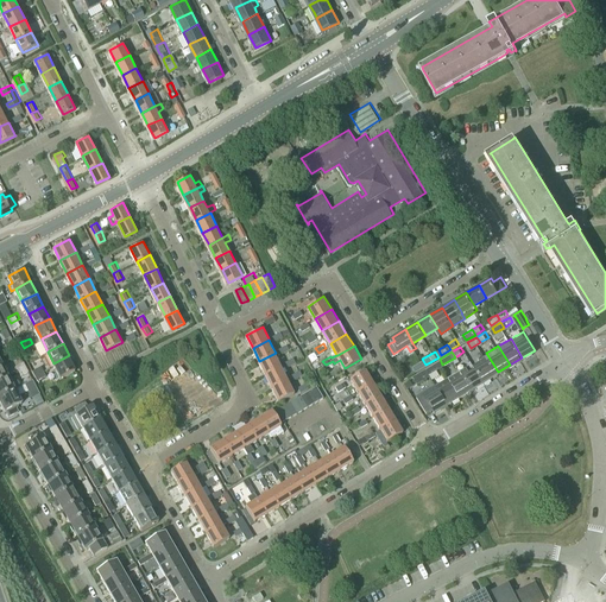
[(276,353),(259,361),(266,374),(282,366),(276,353)]
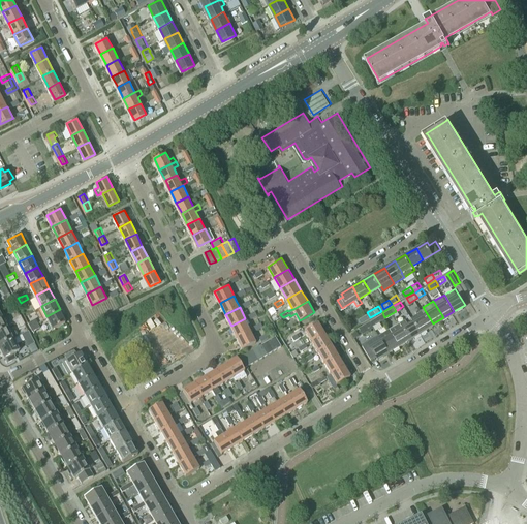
[(423,309),(413,315),(422,331),(433,324),(423,307),(423,309)]
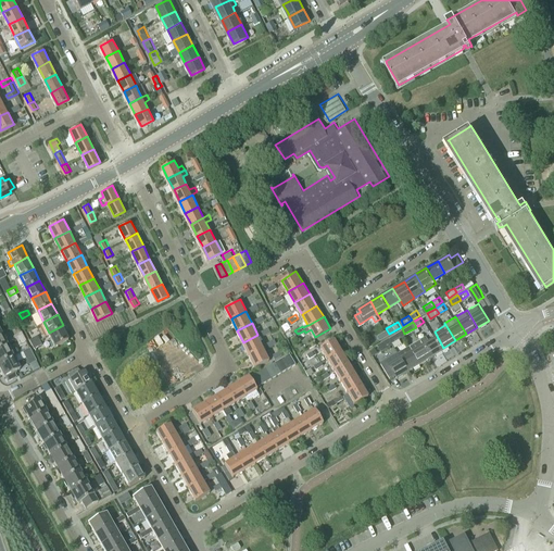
[(63,325),(49,333),(55,345),(70,338),(63,325)]
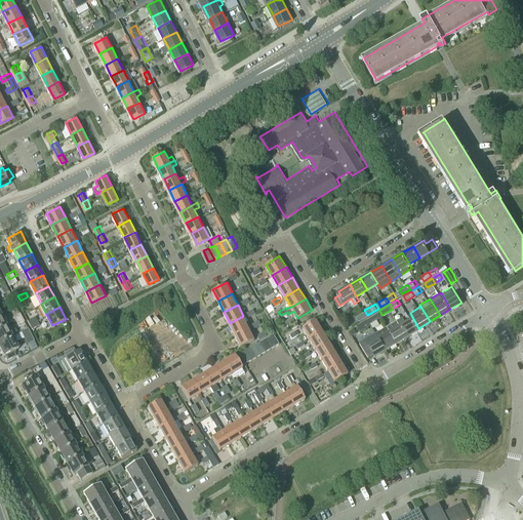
[(360,319),(367,315),(364,310),(357,315),(360,319)]
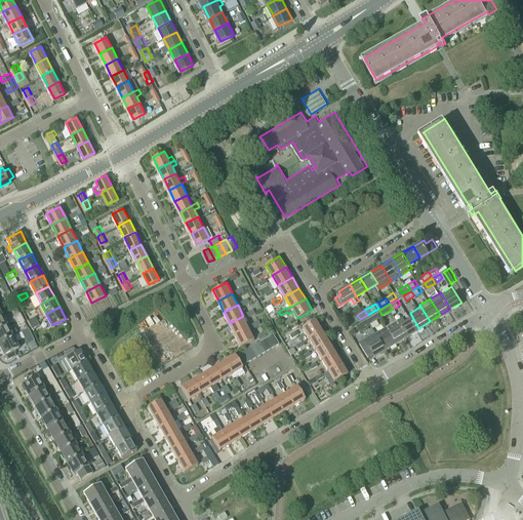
[(371,321),(381,315),(379,310),(368,317),(371,321)]
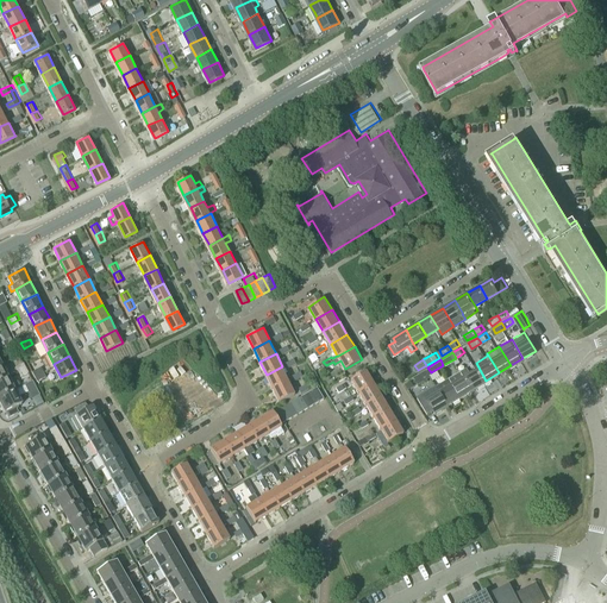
[(469,365),(462,369),(474,388),(482,383),(486,381),(476,363),(475,363),(477,368),(473,371),(469,365)]
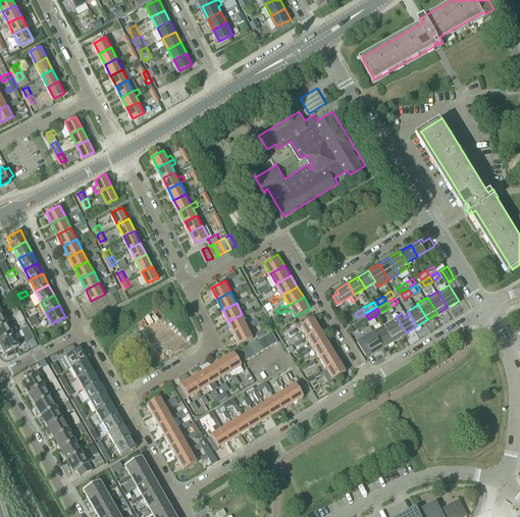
[(242,314),(228,321),(234,332),(248,325),(245,319),(242,314)]
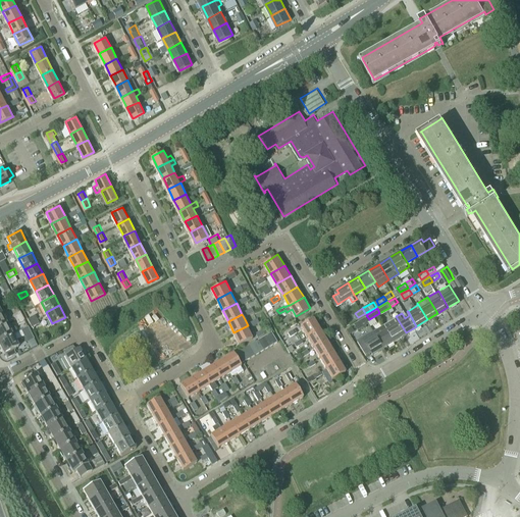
[(370,320),(369,319),(366,315),(356,321),(359,327),(370,320)]
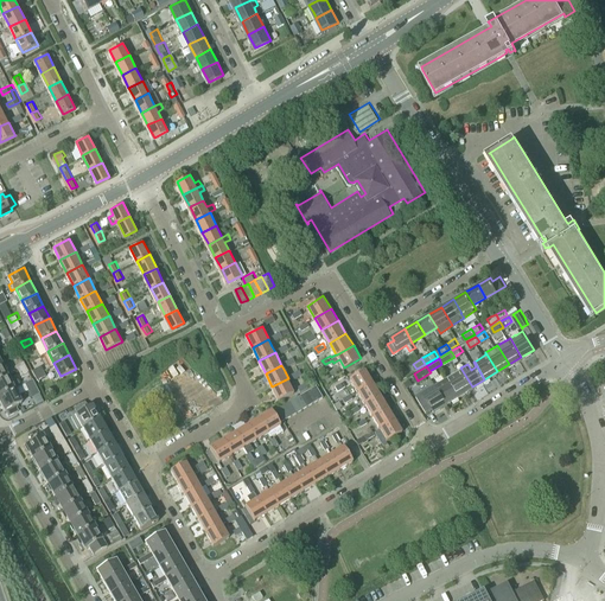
[(358,390),(374,381),(367,368),(345,381),(343,379),(336,383),(339,388),(346,383),(348,387),(354,383),(358,390)]
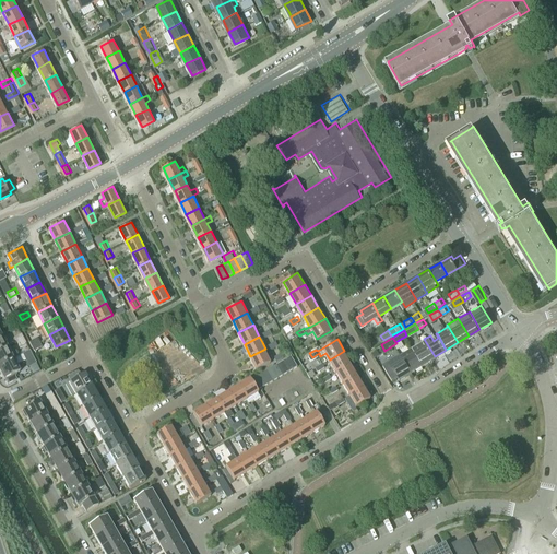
[(424,339),(413,345),(424,363),(435,356),(424,339)]
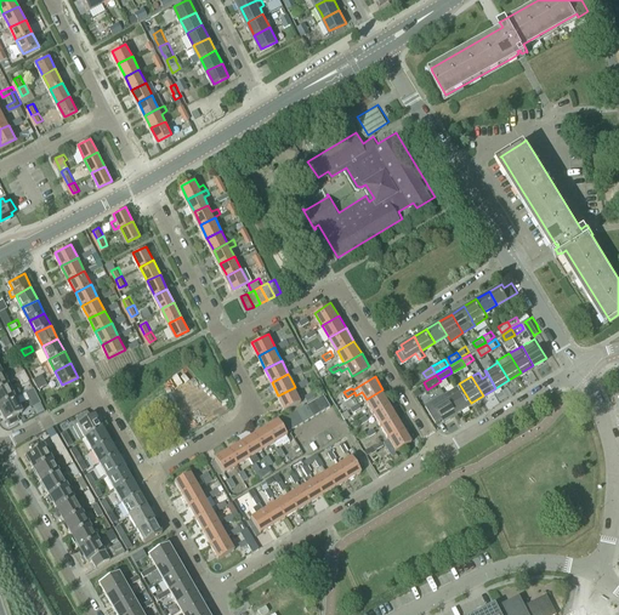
[(0,385),(0,403),(16,396),(9,381),(0,385)]
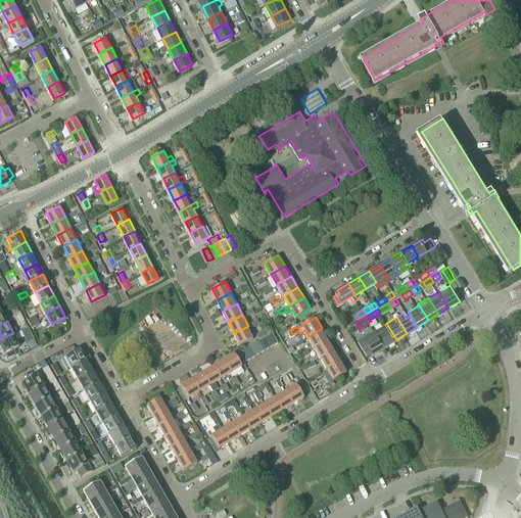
[(376,329),(375,329),(385,346),(396,339),(386,323),(376,330),(376,329)]
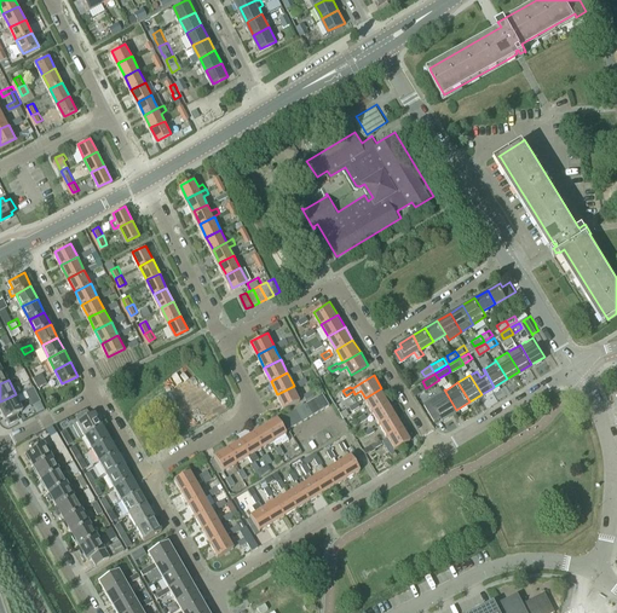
[(34,402),(42,398),(34,383),(27,387),(34,402)]
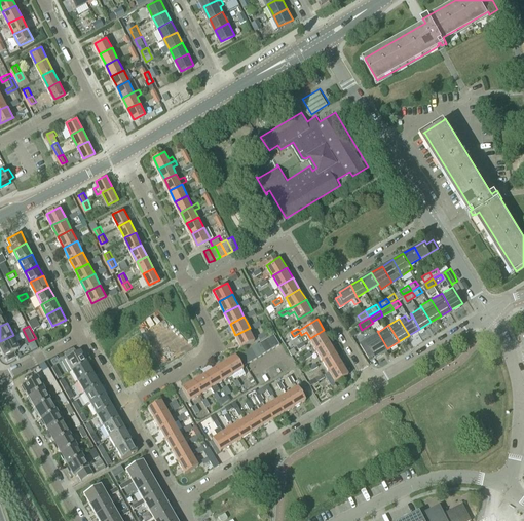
[(250,328),(235,335),(241,346),(256,339),(250,328)]
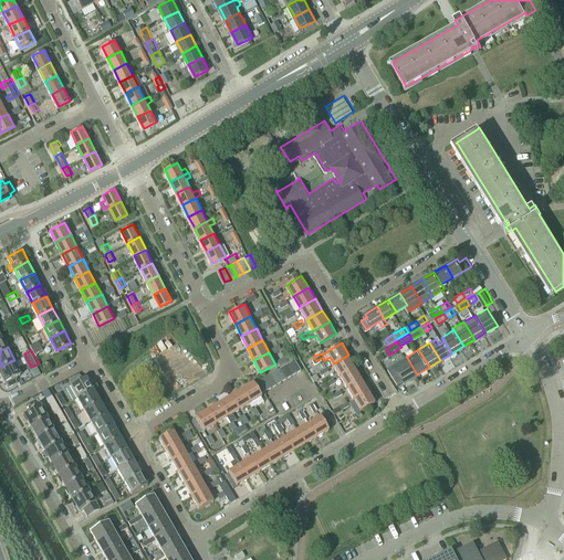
[(355,366),(348,355),(334,363),(341,374),(355,366)]
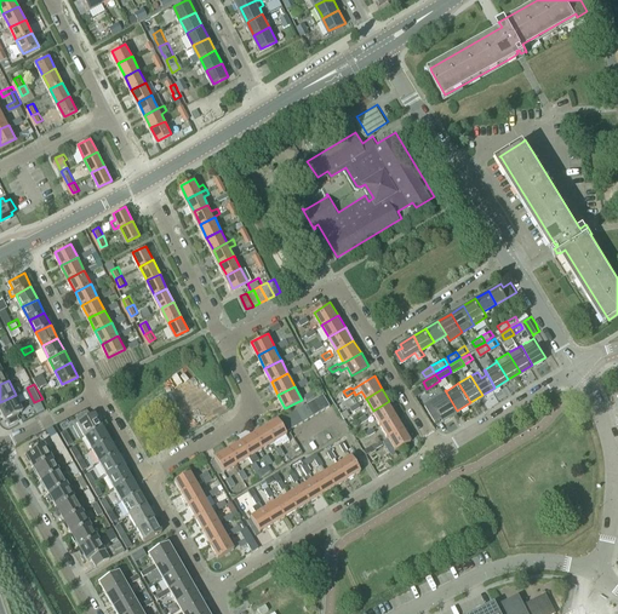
[(445,390),(427,402),(436,418),(442,414),(445,418),(457,411),(445,390)]
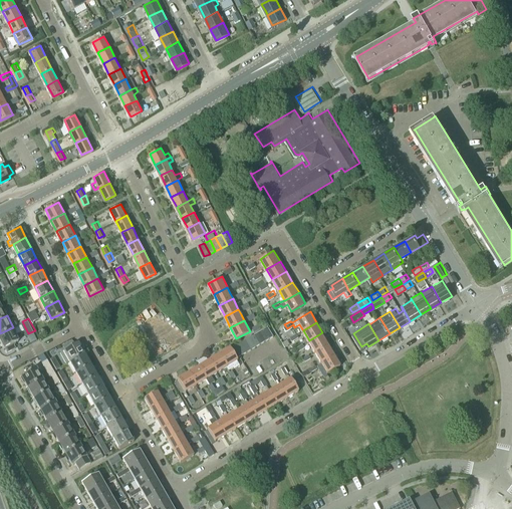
[(269,324),(264,327),(270,336),(274,333),(269,324)]
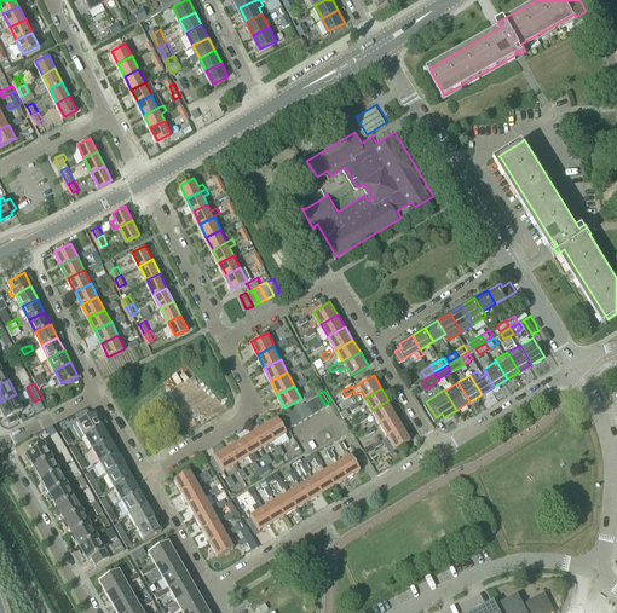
[(16,394),(0,402),(0,404),(6,416),(7,415),(11,421),(19,416),(17,411),(23,408),(16,394)]
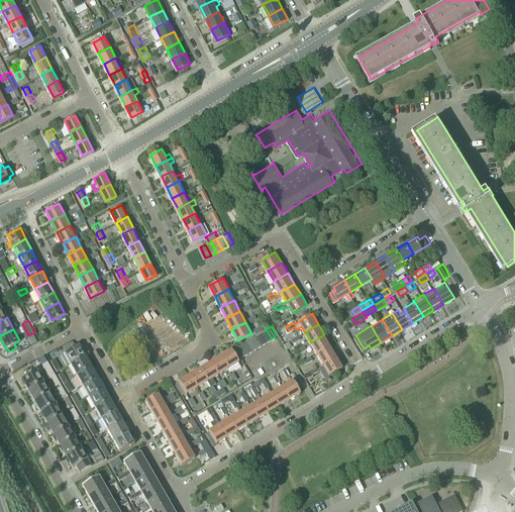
[(266,329),(262,331),(267,341),(272,338),(266,329)]
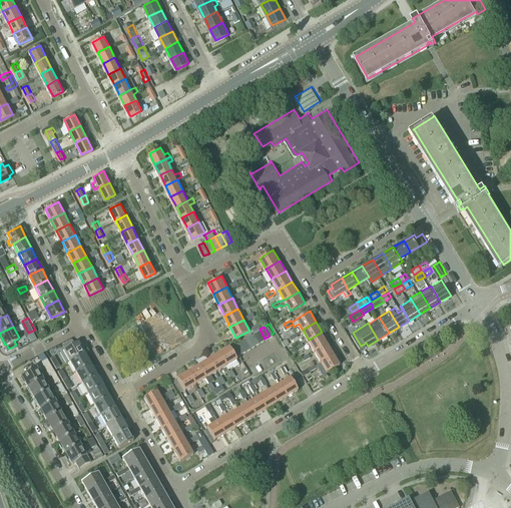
[(260,329),(254,332),(261,341),(265,339),(260,329)]
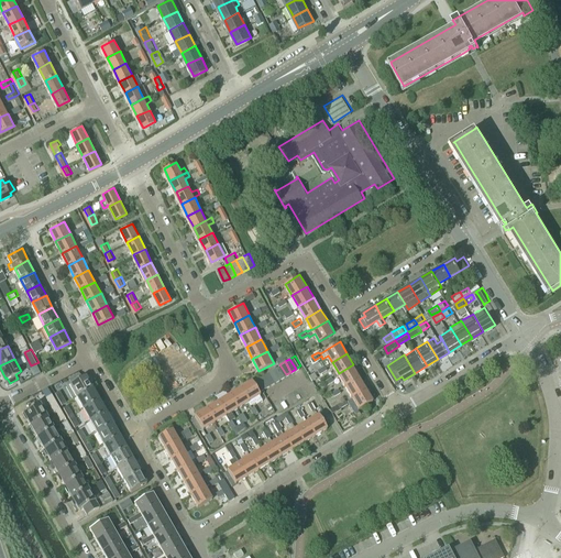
[(279,364),(275,368),(282,378),(286,374),(279,364)]
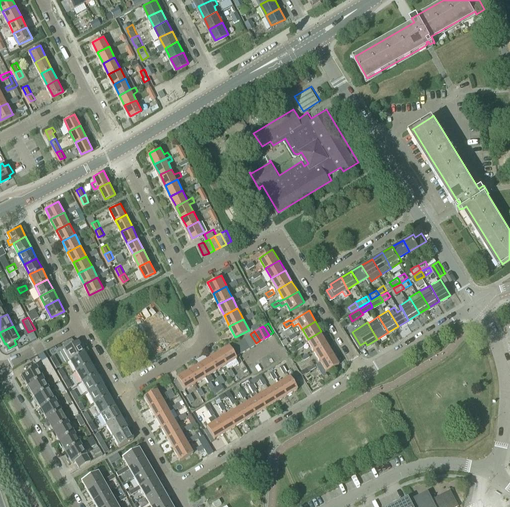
[(314,349),(328,341),(321,331),(308,339),(314,349)]
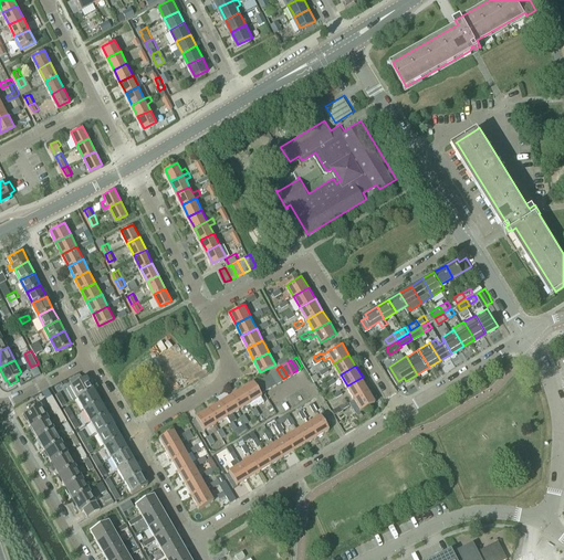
[(277,369),(271,371),(278,382),(283,379),(277,369)]
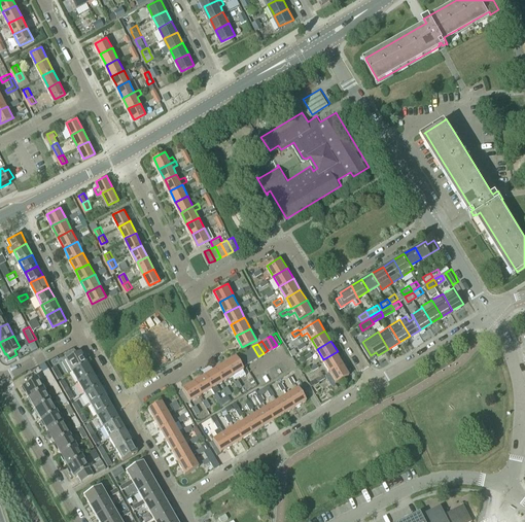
[(80,349),(78,350),(75,345),(66,351),(68,356),(66,357),(72,369),(86,360),(80,349)]
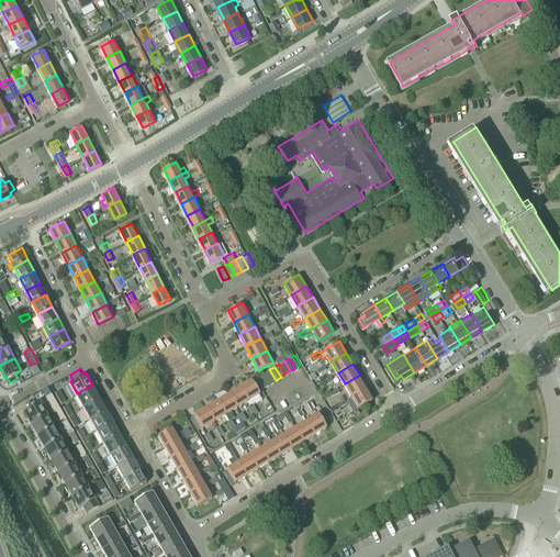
[(269,369),(265,372),(271,383),(276,380),(269,369)]
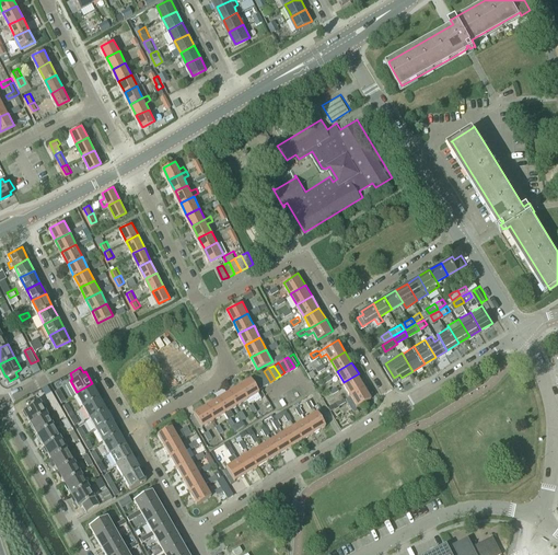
[(264,371),(258,374),(265,384),(270,382),(264,371)]
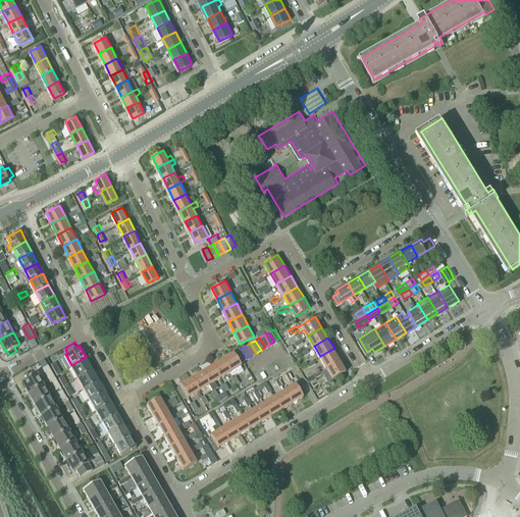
[(326,367),(341,359),(334,348),(320,356),(326,367)]
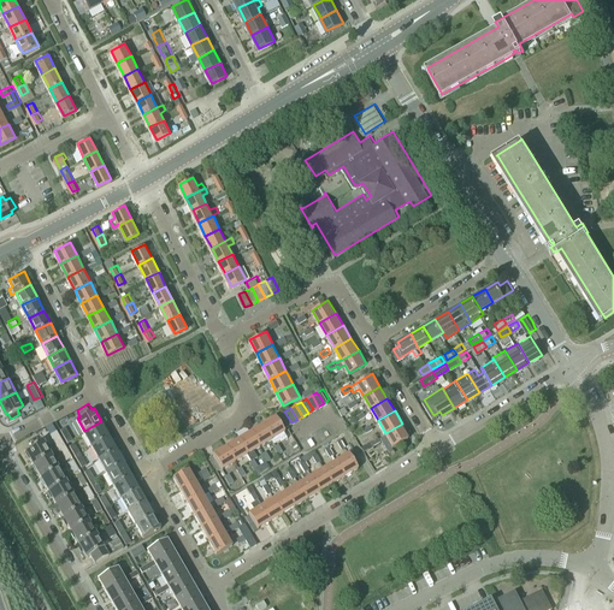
[(277,414),(265,421),(273,437),(276,440),(281,437),(279,433),(287,428),(285,427),(290,424),(291,422),(284,412),(278,415),(277,414)]
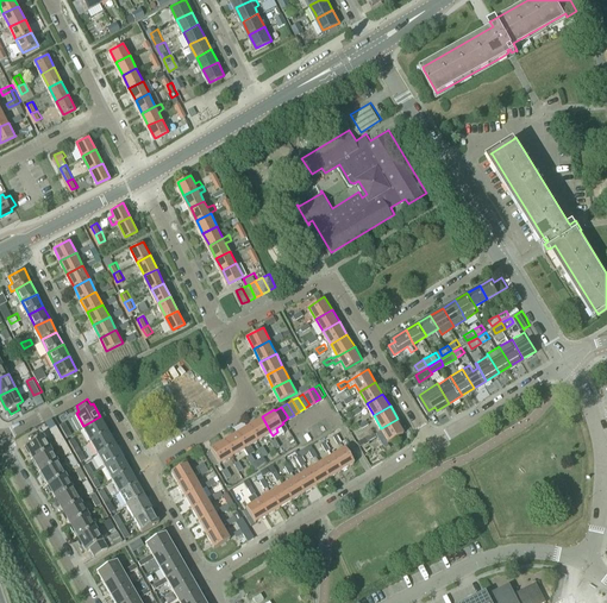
[(91,439),(107,428),(100,416),(83,426),(91,439)]
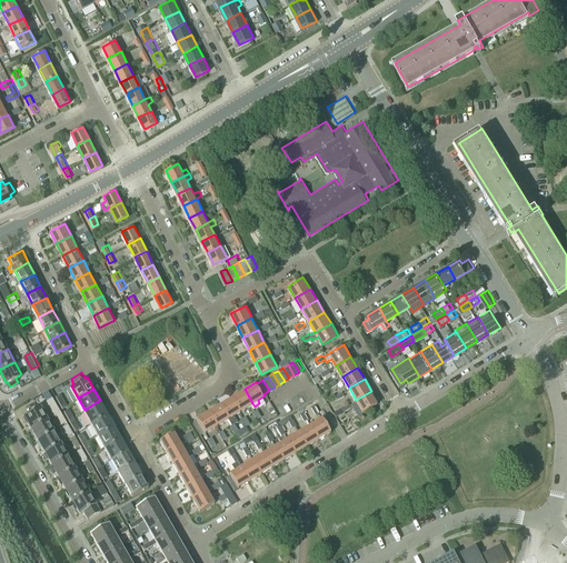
[(245,389),(232,395),(241,410),(252,403),(245,389)]
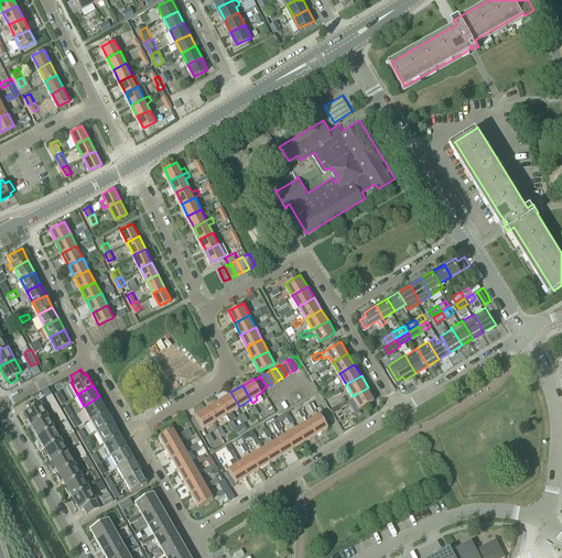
[(61,387),(56,390),(63,402),(68,400),(61,387)]
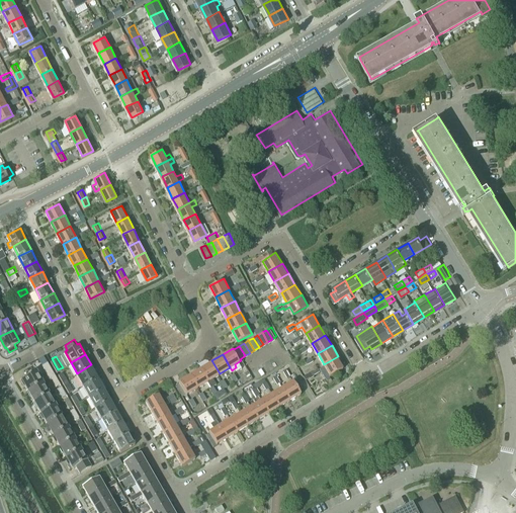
[(338,356),(324,364),(331,374),(344,366),(338,356)]
